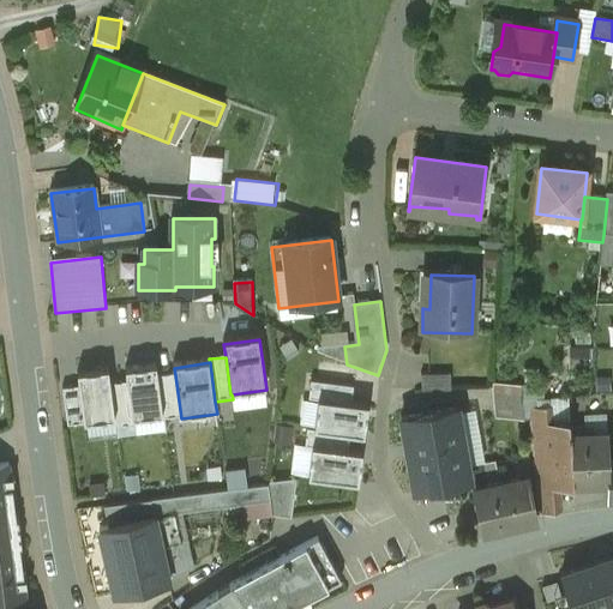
[(156,368),(126,372),(127,384),(133,421),(134,421),(163,417),(158,378),(156,368)]
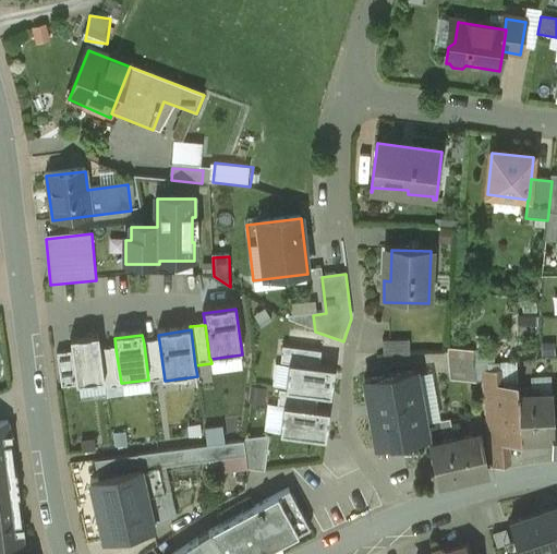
[(98,338),(71,341),(73,353),(77,386),(105,383),(100,351),(98,338)]
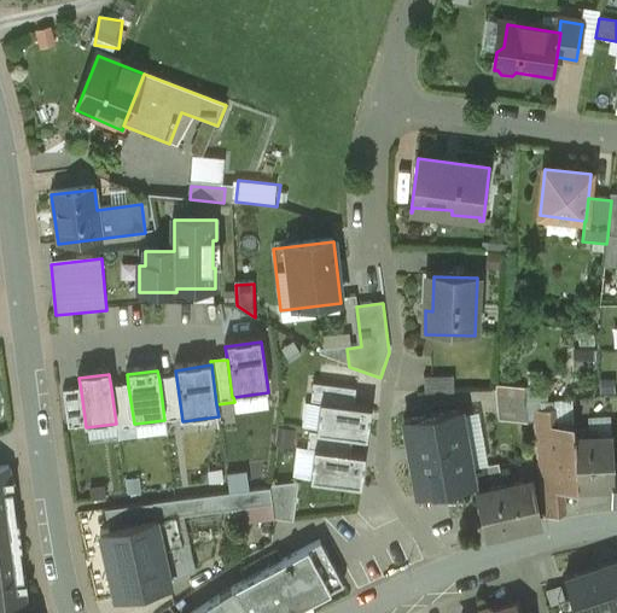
[(176,378),(159,380),(164,420),(166,424),(182,421),(176,378)]
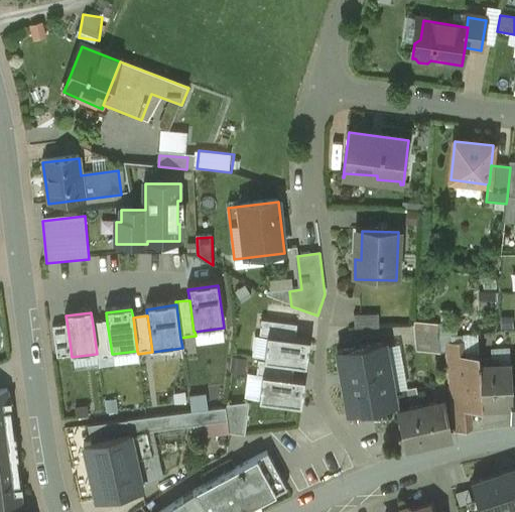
[(378,315),(356,316),(357,331),(379,330),(378,315)]
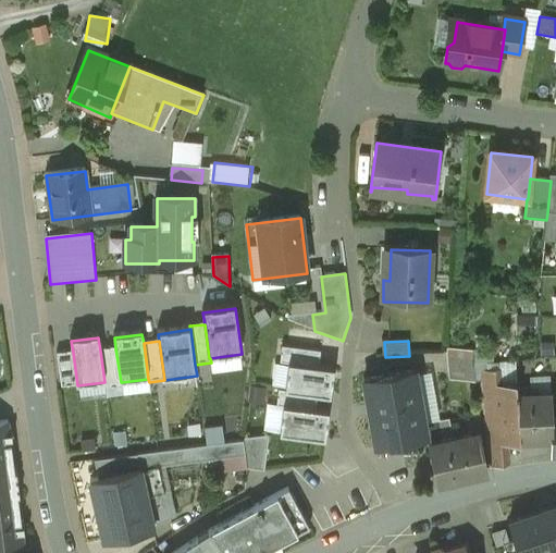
[(115,348),(100,351),(104,382),(106,390),(123,388),(122,382),(121,382),(115,348)]
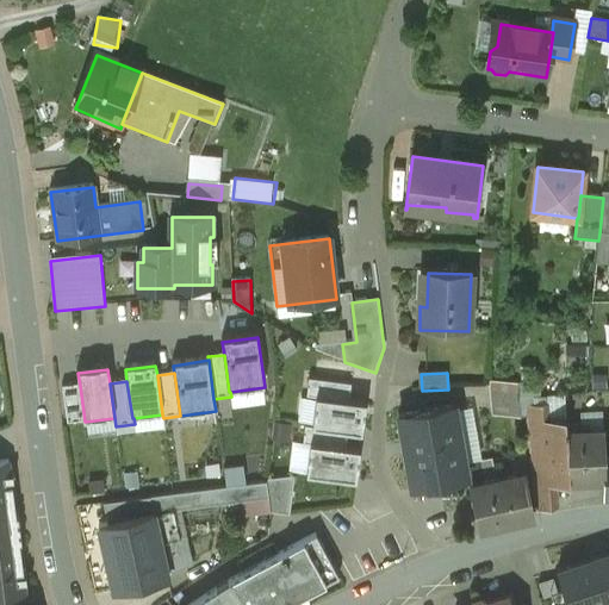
[(85,422),(80,386),(63,388),(68,425),(85,422)]
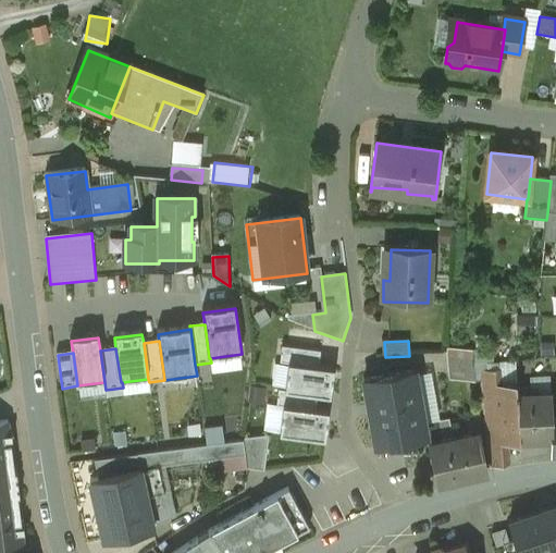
[(334,371),(289,366),(286,392),(331,398),(334,371)]
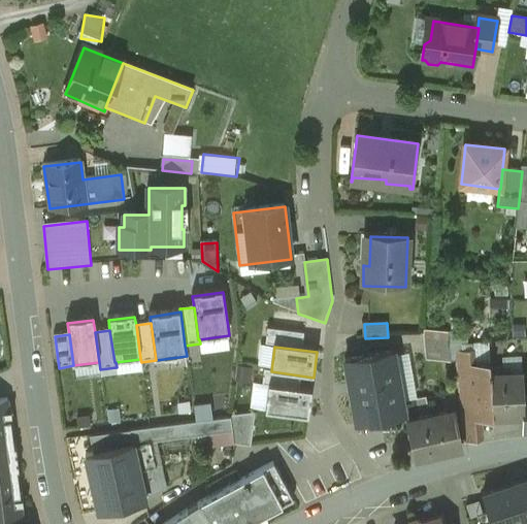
[(476,353),(458,355),(459,364),(467,445),(484,443),(483,419),(493,419),(490,370),(490,365),(476,365),(476,353)]
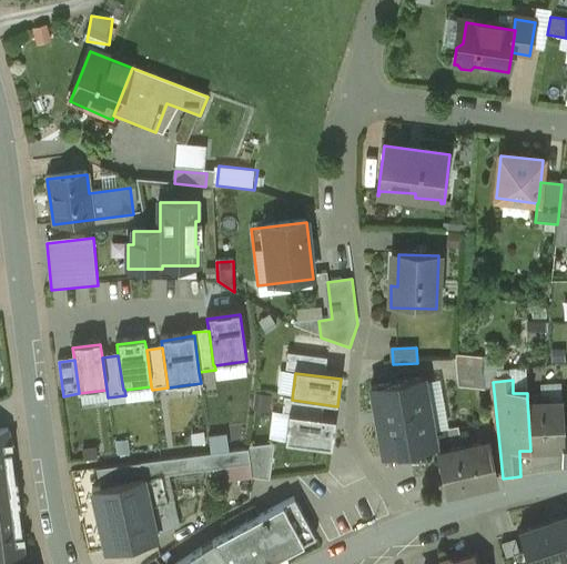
[(424,381),(372,390),(384,457),(436,449),(424,381)]
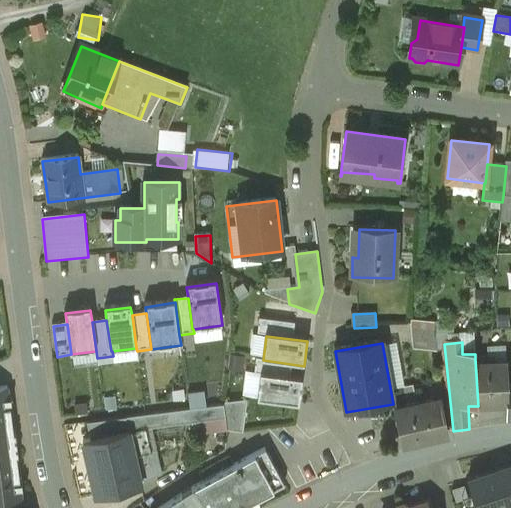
[(444,344),(436,345),(438,354),(445,353),(444,344)]
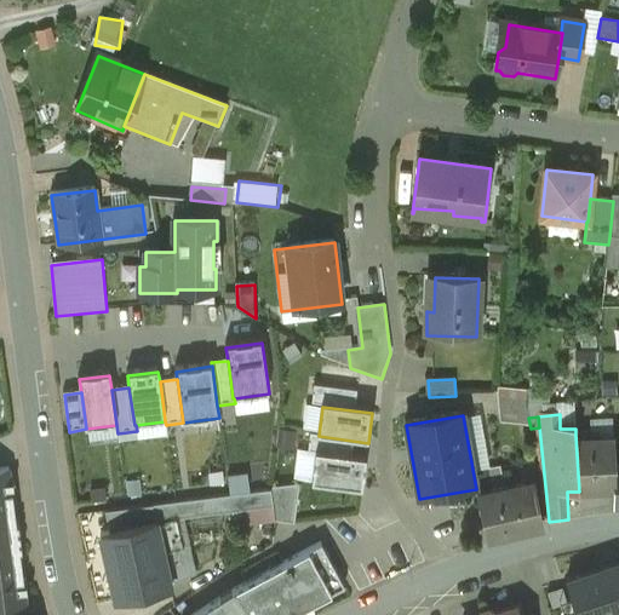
[(614,440),(595,440),(595,434),(575,435),(579,492),(615,492),(614,466),(615,466),(614,440)]
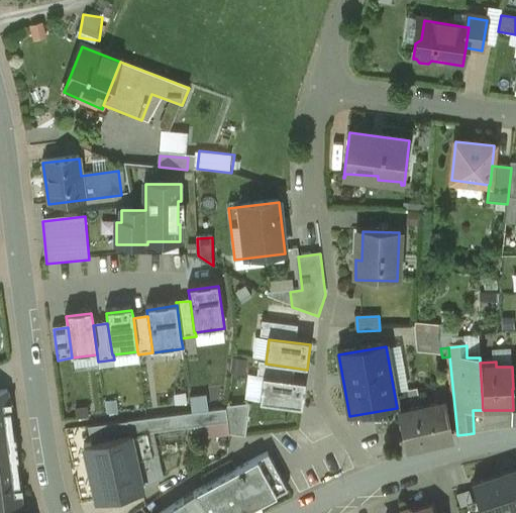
[(305,384),(265,379),(261,403),(302,408),(305,384)]
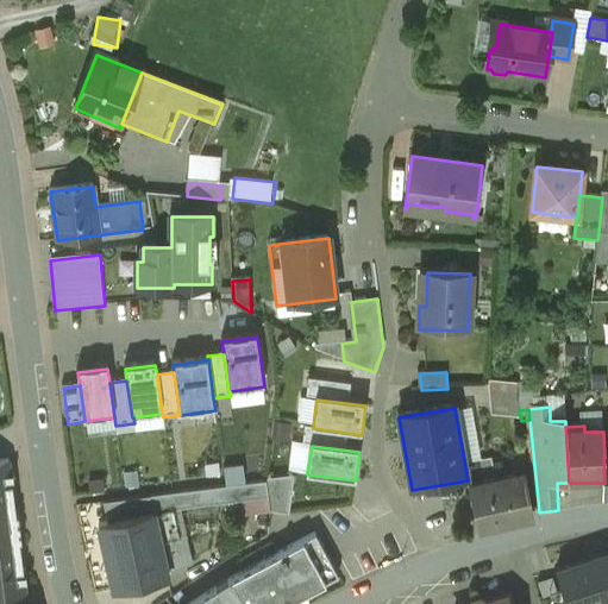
[(8,464),(0,464),(0,597),(25,593),(8,464)]
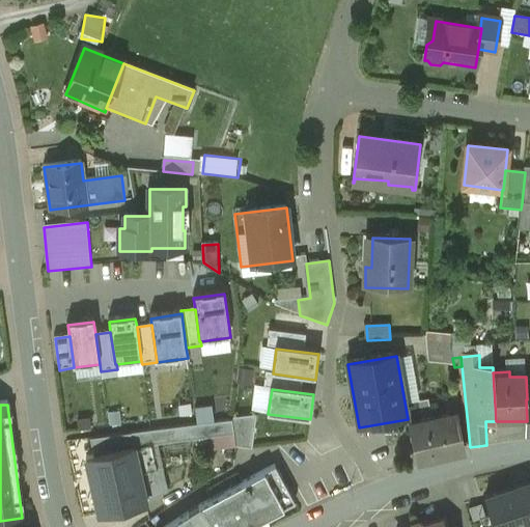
[(422,405),(408,407),(411,422),(409,422),(410,427),(425,423),(422,405)]
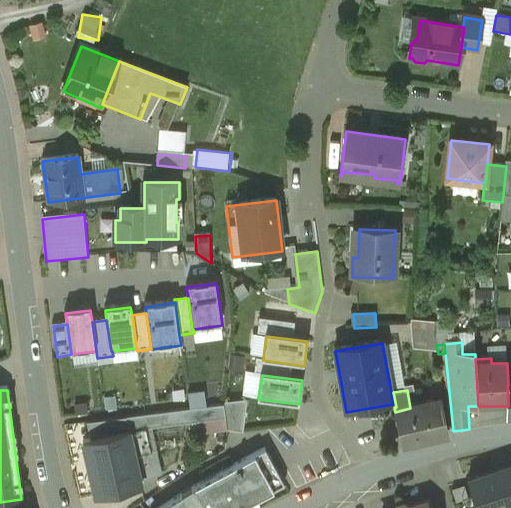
[(246,402),(224,405),(225,419),(227,432),(242,434),(244,422),(246,402)]
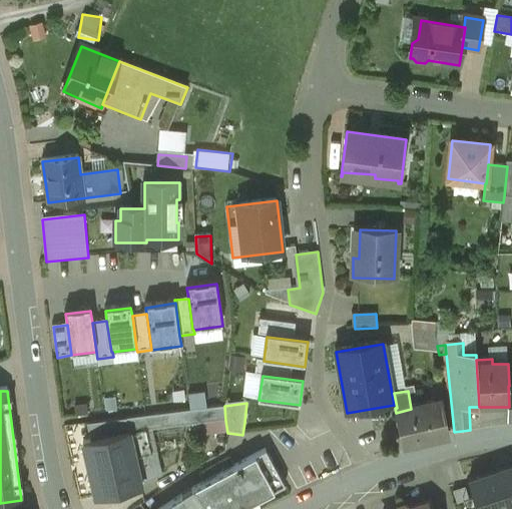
[(443,403),(411,409),(396,413),(404,448),(451,438),(443,403)]
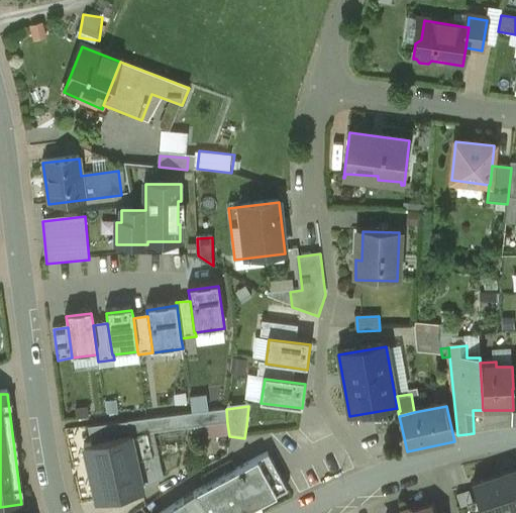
[(226,409),(98,427),(88,429),(93,446),(129,437),(135,460),(151,457),(147,435),(227,423),(226,409)]
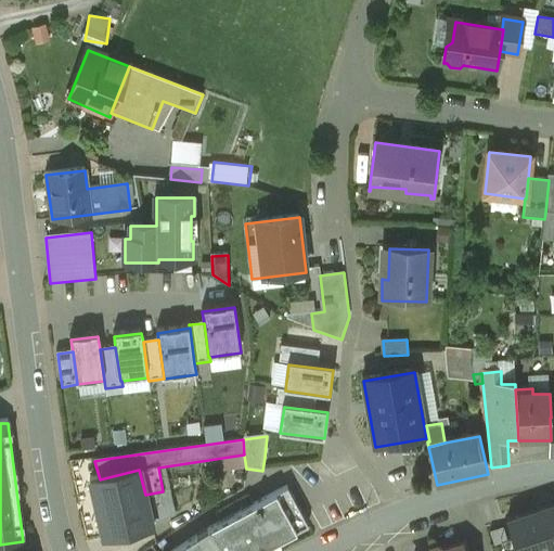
[(100,479),(91,482),(104,539),(153,527),(145,495),(139,470),(100,479)]
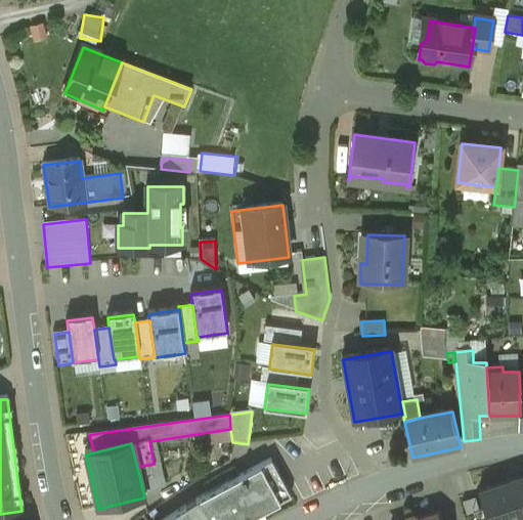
[(197,501),(167,519),(249,519),(291,496),(271,461),(197,501)]
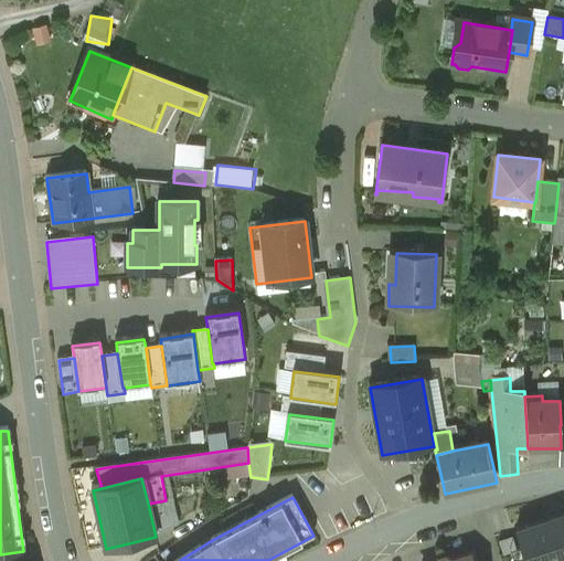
[(563,515),(518,531),(515,531),(525,560),(553,560),(563,557),(563,515)]
